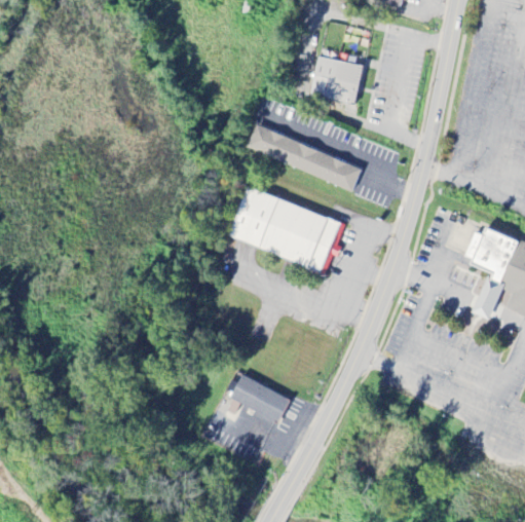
[(363,65),(317,54),(309,95),(354,104),(363,65)]
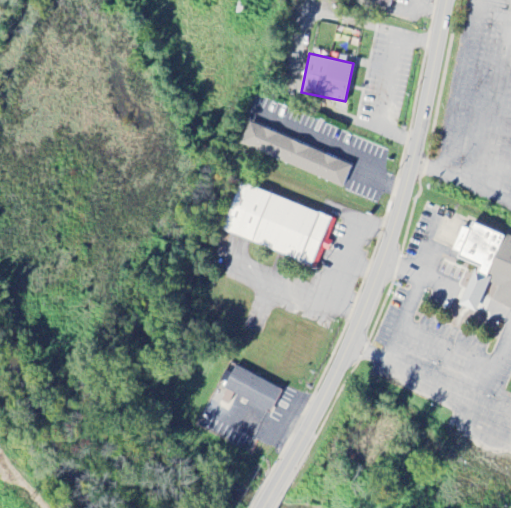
[(343,183),(351,162),(248,123),(239,144),(343,183)]
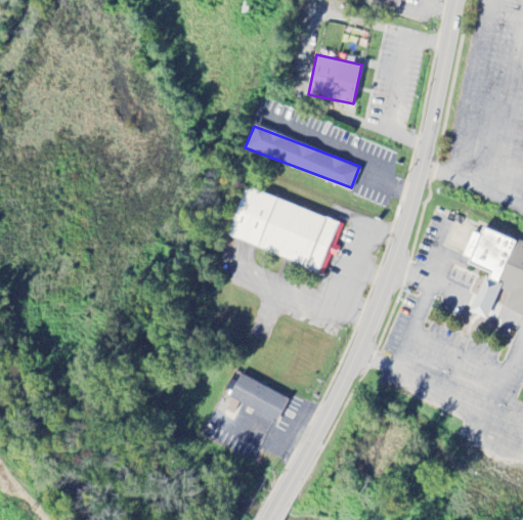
[(226,236),(324,271),(331,253),(336,255),(339,244),(336,243),(344,222),(245,186),(226,236)]
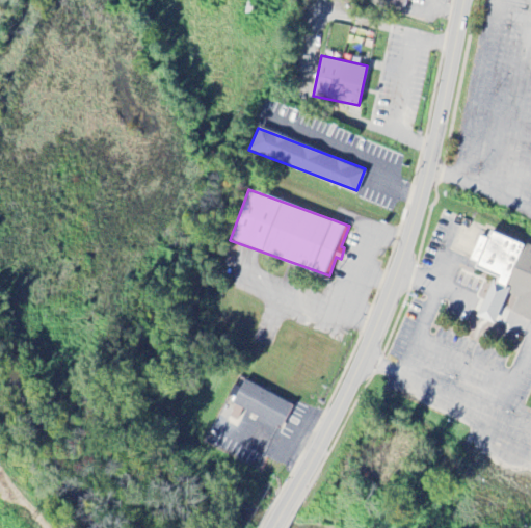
[(530,244),(490,230),(487,236),(479,233),(468,263),(495,272),(478,316),(496,322),(507,291),(518,295),(511,312),(530,319),(530,244)]
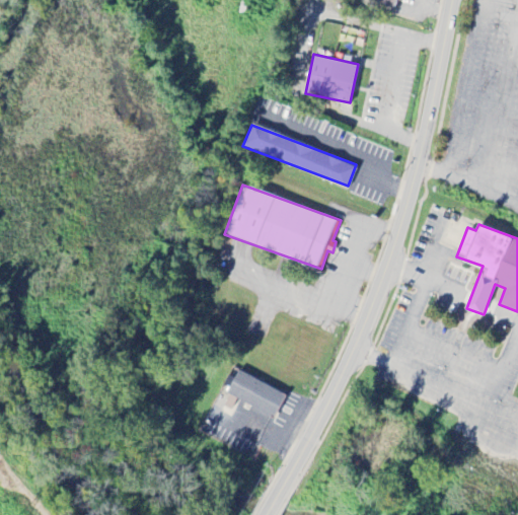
[(285,389),(237,370),(224,403),(232,408),(236,398),(276,414),(285,389)]
